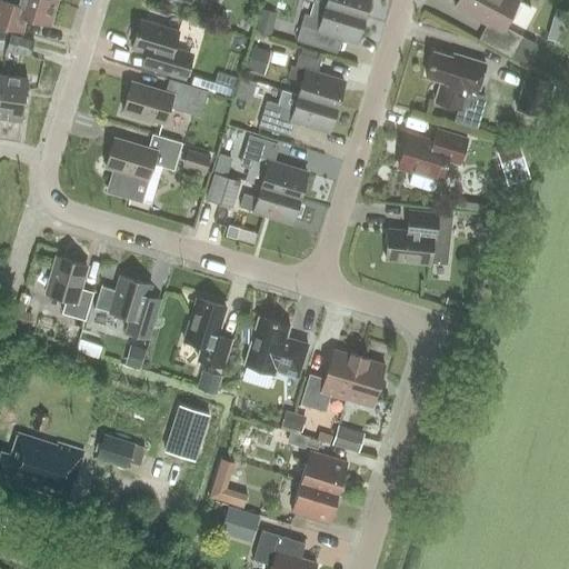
[(50,27),(58,1),(52,0),(0,0),(0,28),(17,33),(18,32),(15,31),(19,18),(50,27)]
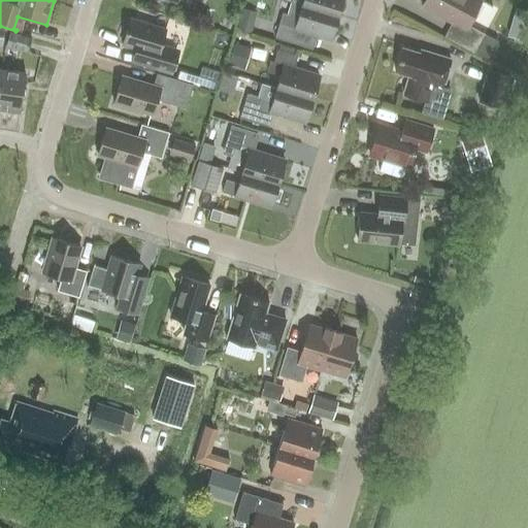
[(291,0),(291,2),(292,2),(305,6),(337,17),(342,0),(291,0)]
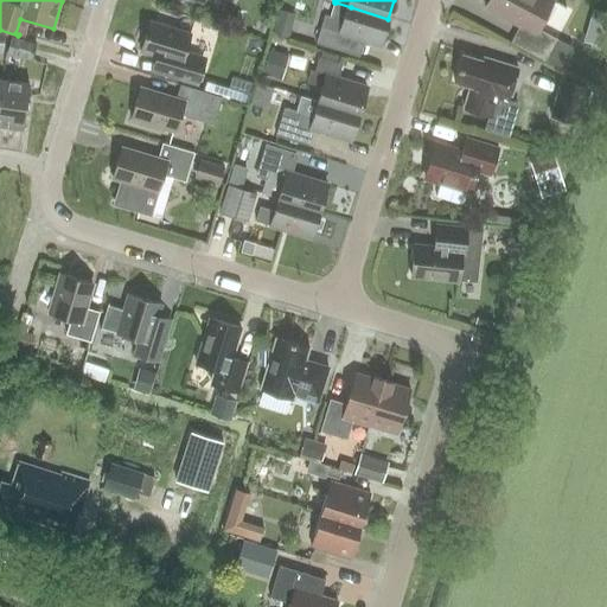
[(490,0),(485,8),(519,26),(511,43),(563,71),(573,51),(572,48),(538,29),(554,1),(551,0),(490,0)]
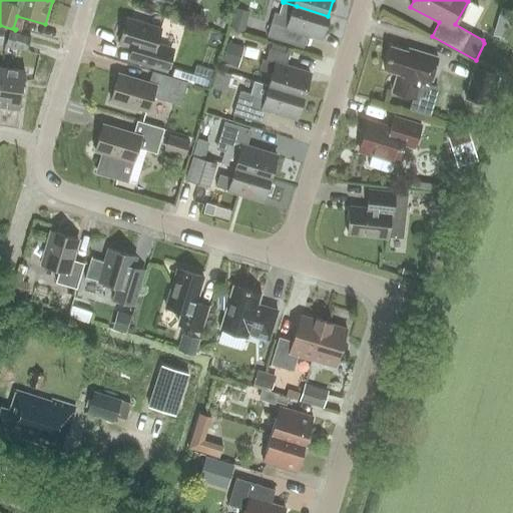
[(469,0),(461,15),(478,24),(487,8),(473,0),(469,0)]
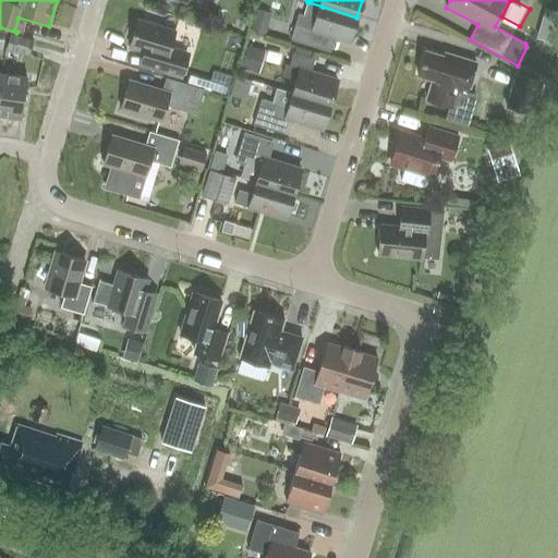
[(349,41),(356,17),(323,7),(308,2),(304,15),(299,14),(290,40),(330,52),(335,37),(349,41)]
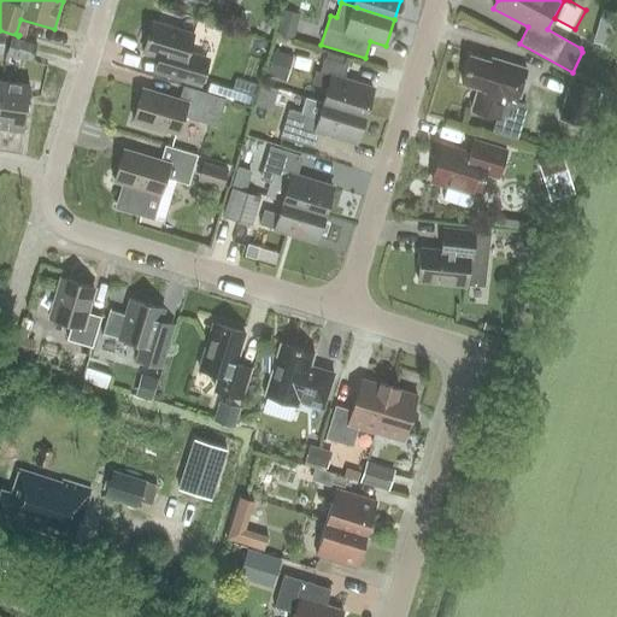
[(616,35),(616,13),(601,10),(597,30),(616,35)]
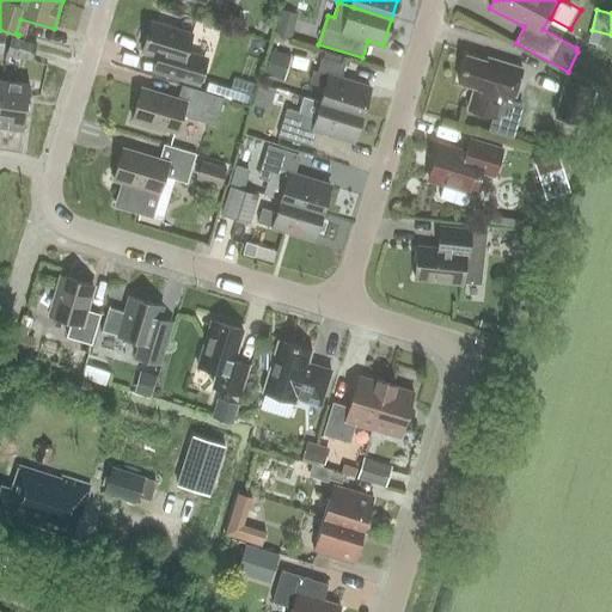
[(200,86),(204,68),(208,56),(188,50),(193,34),(151,22),(142,53),(173,62),(170,77),(200,86)]
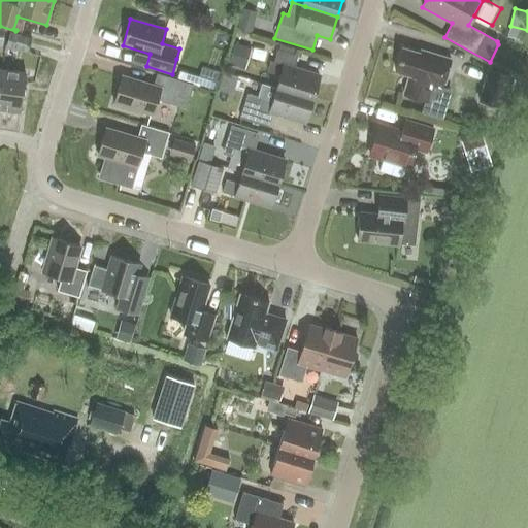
[(27,54),(31,38),(10,32),(5,46),(27,54)]
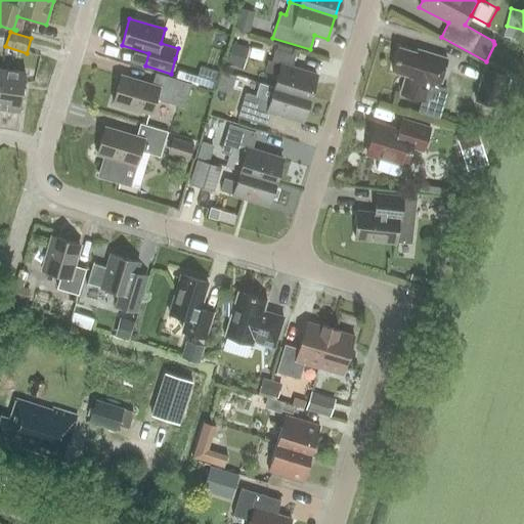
[(227,64),(244,69),(250,48),(233,43),(227,64)]
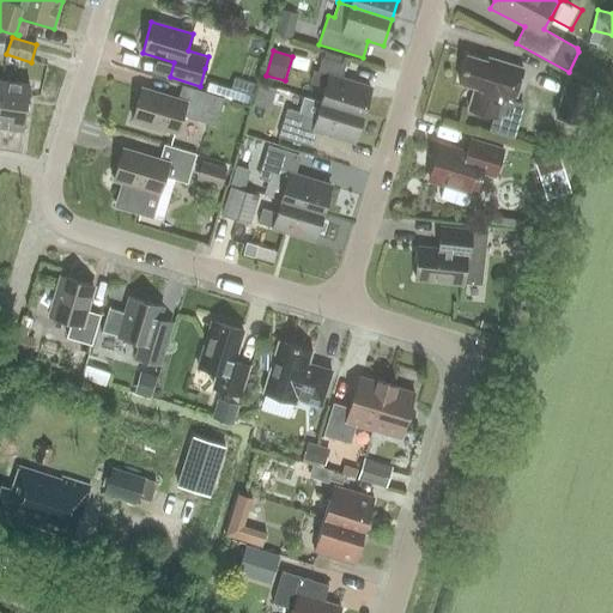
[(487,62),(467,56),(459,83),(475,87),(468,110),(498,119),(504,101),(513,103),(523,68),(489,59),(487,62)]
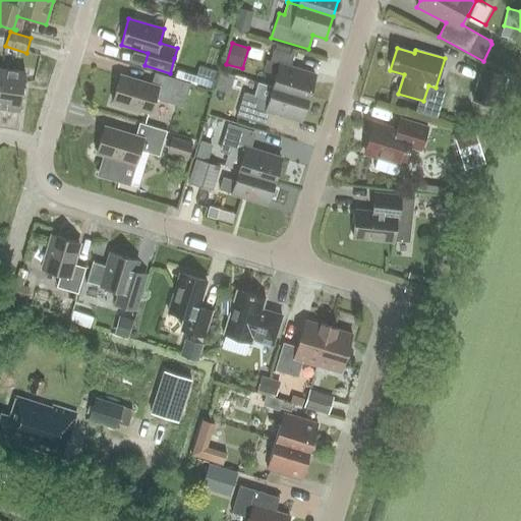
[(273,88),(308,99),(315,75),(290,67),(294,55),(274,49),(271,61),(267,60),(264,70),(277,74),(273,88)]
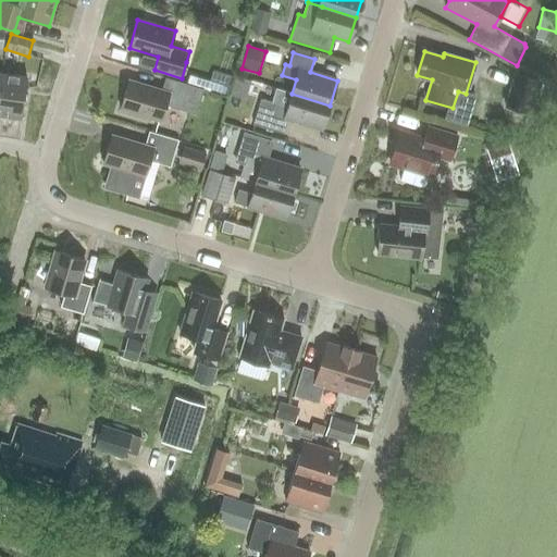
[(230,74),(212,69),(207,86),(224,91),(230,74)]
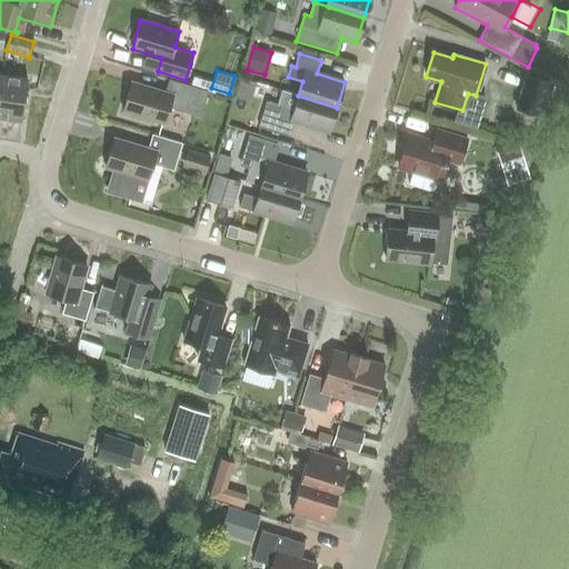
[(540,116),(551,81),(526,73),(516,109),(540,116)]
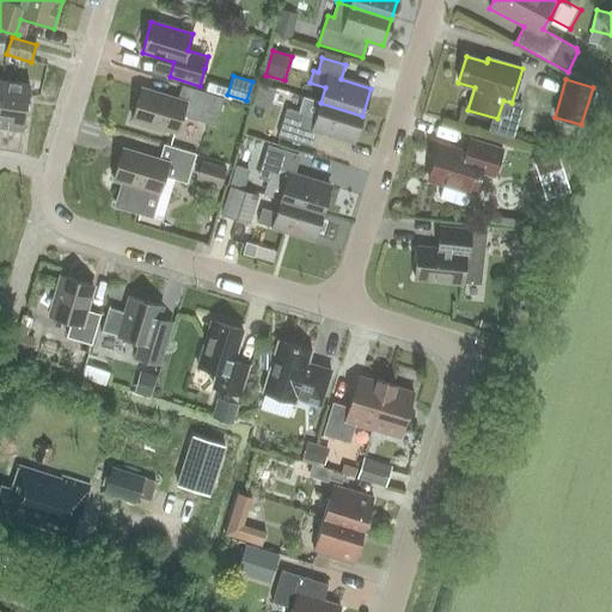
[(2,81),(0,93),(0,127),(23,130),(30,85),(2,81)]
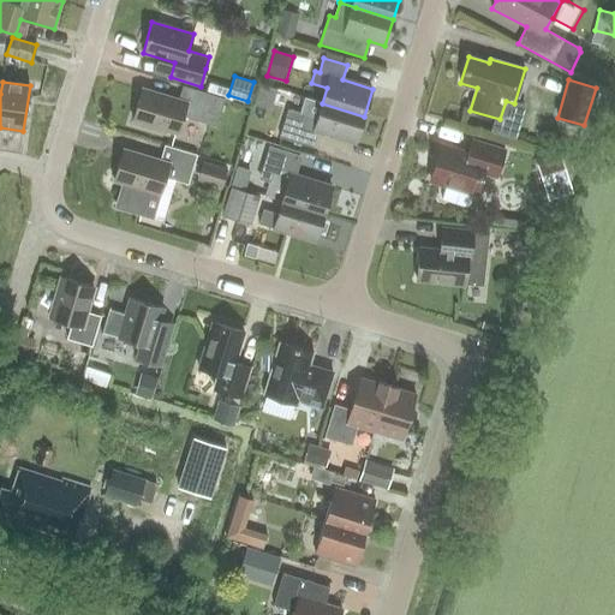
[(216,127),(225,100),(183,87),(179,101),(142,89),(132,119),(179,133),(184,117),(216,127)]
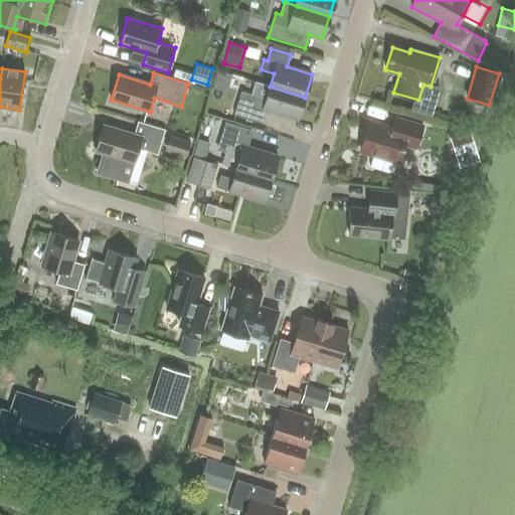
[(298,120),(305,98),(270,87),(266,99),(241,92),(234,115),(260,123),(264,109),(298,120)]
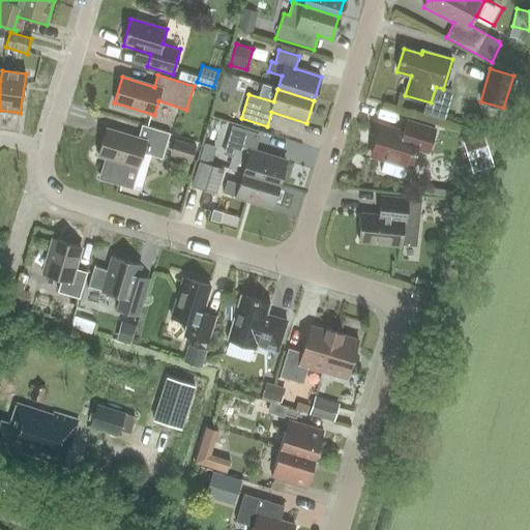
[(231,145),(237,126),(212,119),(206,138),(231,145)]
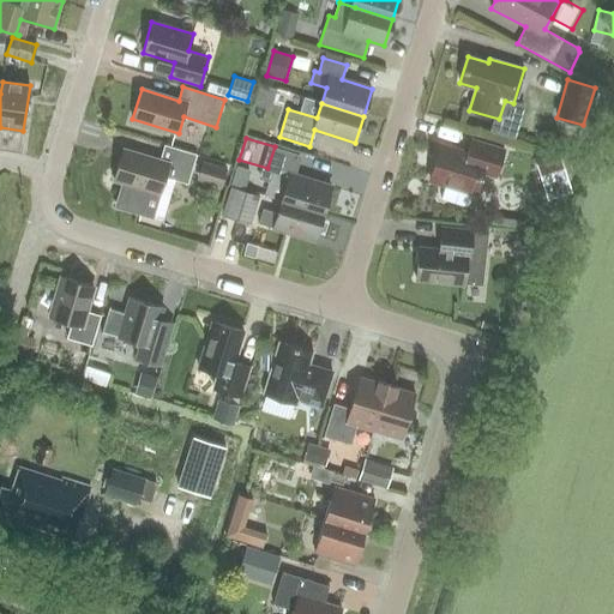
[(495,178),(504,149),(471,139),(468,154),(440,145),(429,180),(475,193),(481,173),(495,178)]
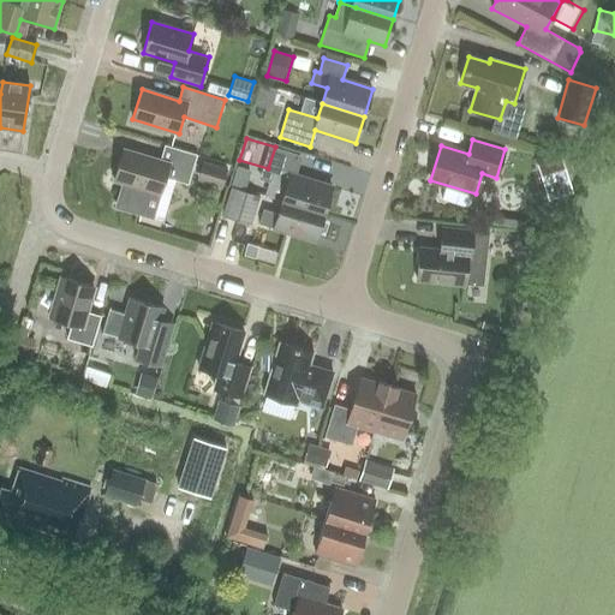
[(189,184),(197,155),(165,145),(160,161),(124,150),(114,180),(121,183),(114,208),(153,219),(154,216),(165,220),(175,180),(189,184)]
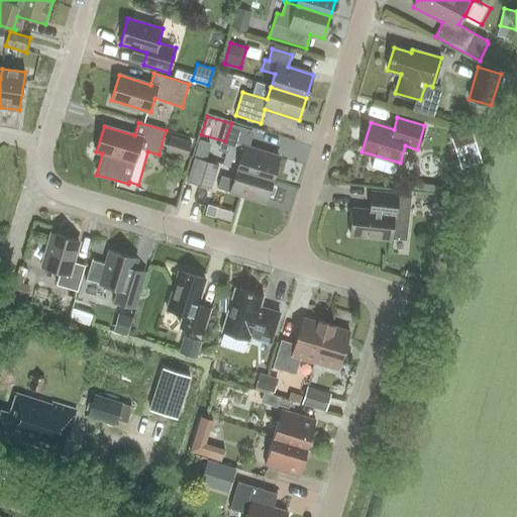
[(456,158),(478,151),(473,134),(452,140),(456,158)]
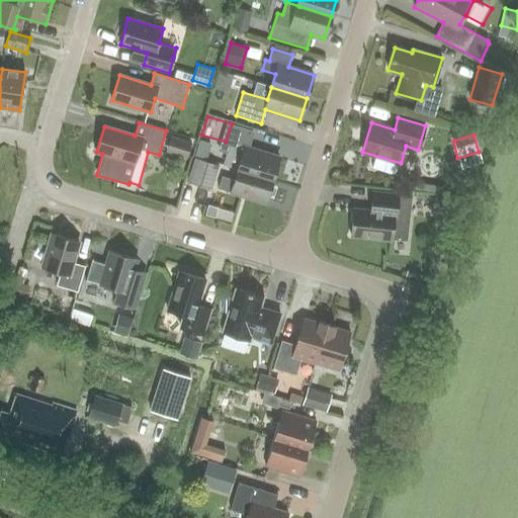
[(186,158),(191,142),(171,136),(166,152),(186,158)]
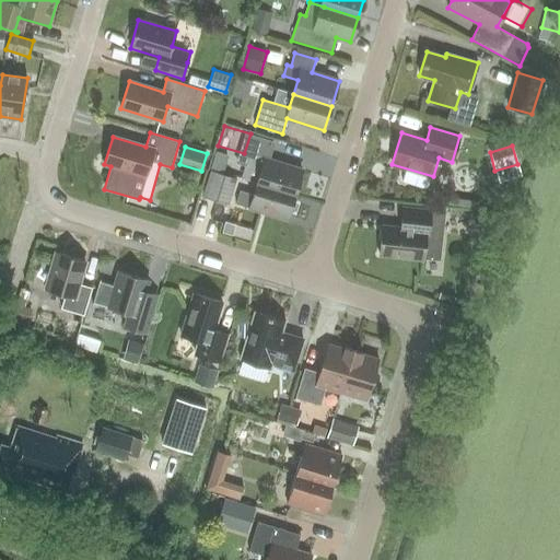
[(226,155),(213,151),(208,168),(221,173),(226,155)]
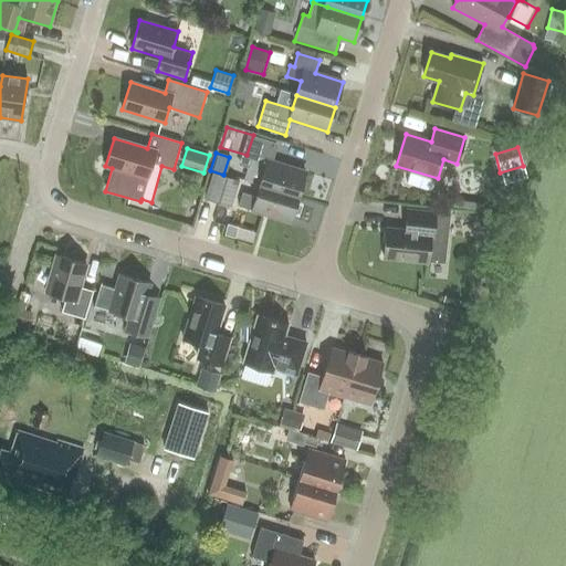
[(260,185),(297,197),(305,173),(268,160),(254,157),(251,167),(264,171),(260,185)]
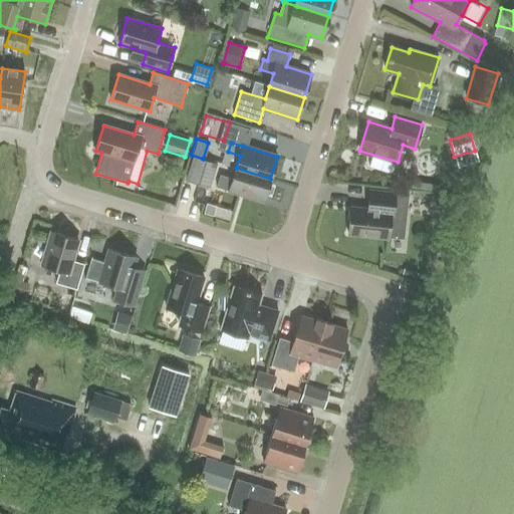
[(393,177),(398,162),(370,154),(366,169),(393,177)]
